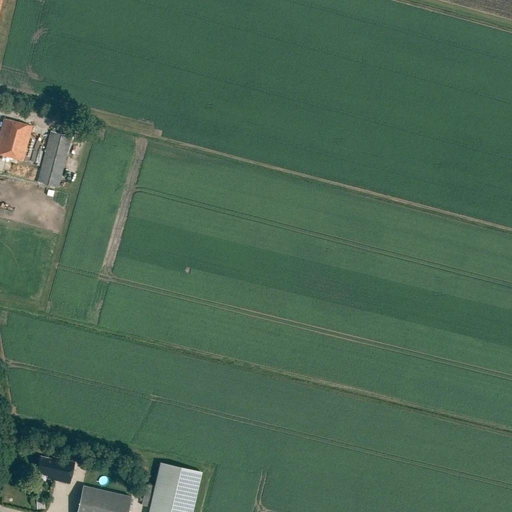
[(0,155),(23,162),(32,127),(3,119),(0,130),(0,155)]
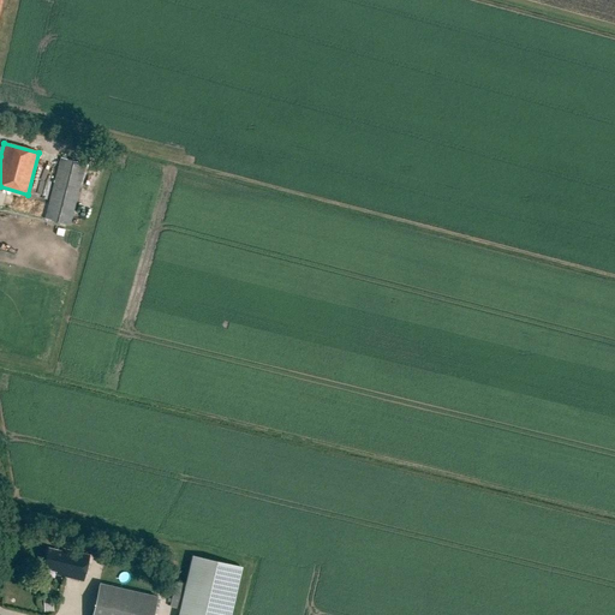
[(60,159),(45,220),(70,226),(87,165),(60,159)]
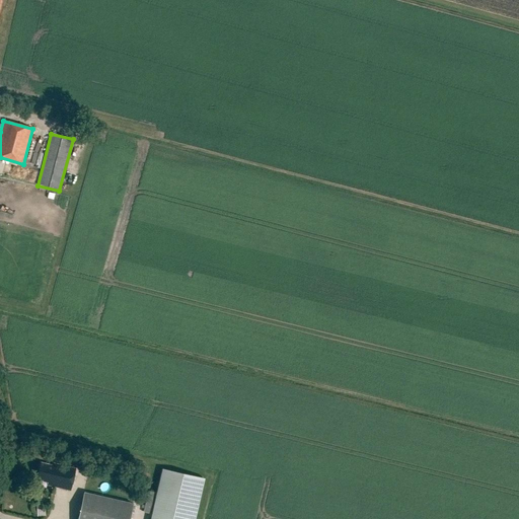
[(41,463),(40,470),(36,479),(49,483),(48,486),(71,491),(76,469),(53,463),(52,466),(41,463)]
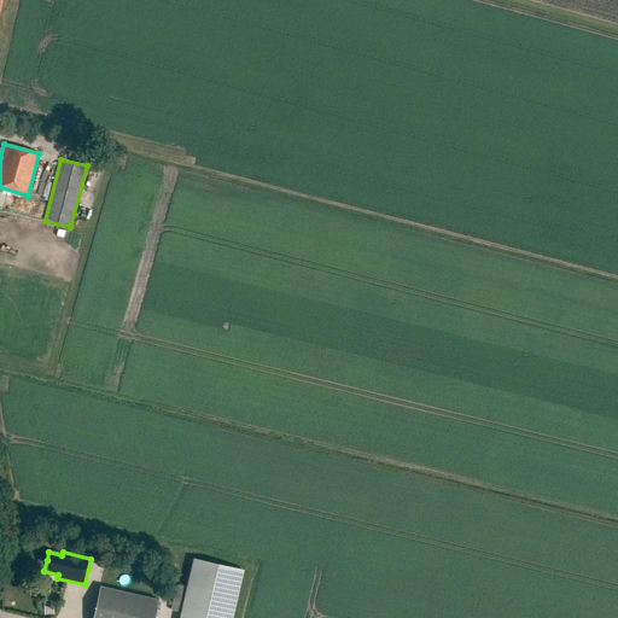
[(193,559),(180,617),(232,617),(243,570),(193,559)]
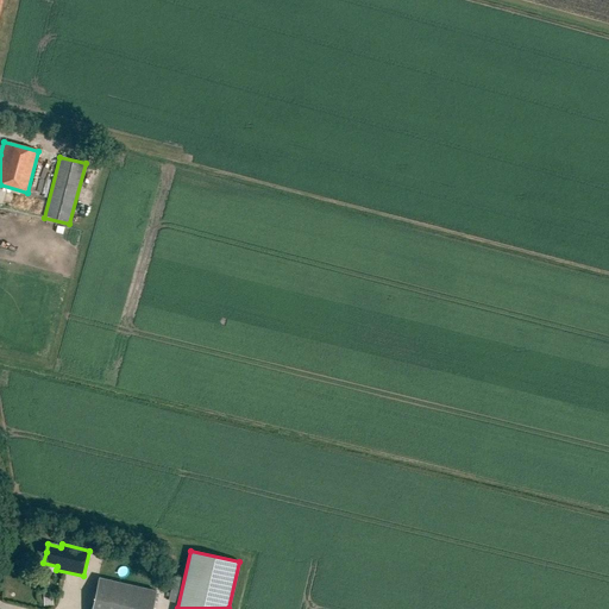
[(152,608),(156,591),(99,578),(90,608),(152,608)]
